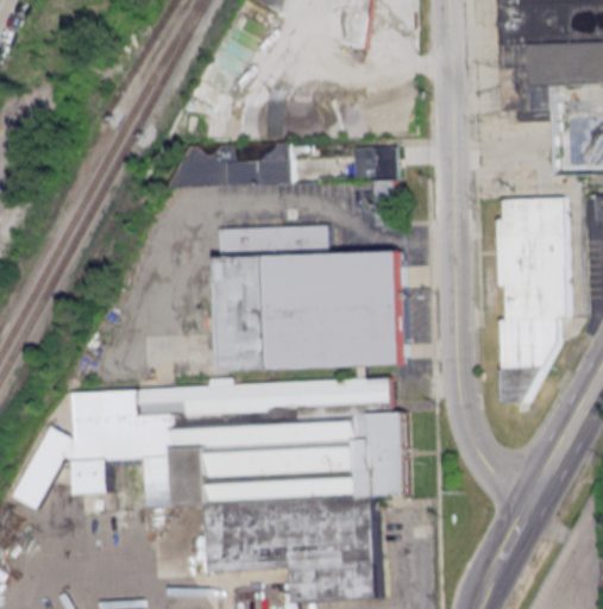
[(602,171),(602,0),(496,0),(501,112),(551,111),(553,174),(602,171)]
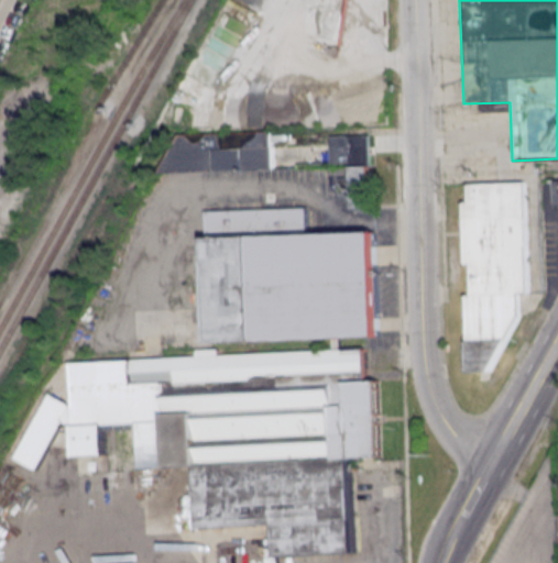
[(293,168),(292,146),(267,147),(266,131),(164,134),(165,172),(293,168)]
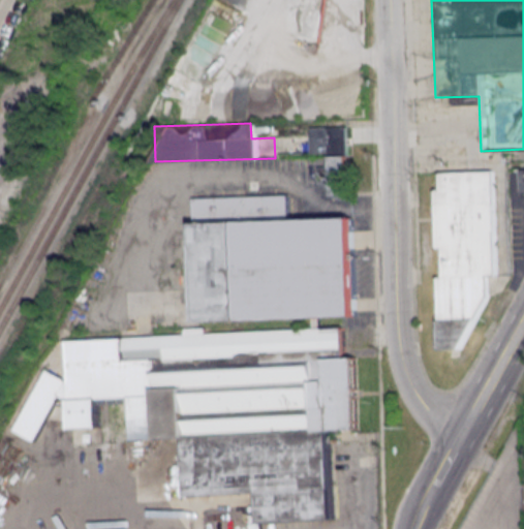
[(343,127),(306,127),(306,137),(324,137),(324,151),(343,151),(343,127)]
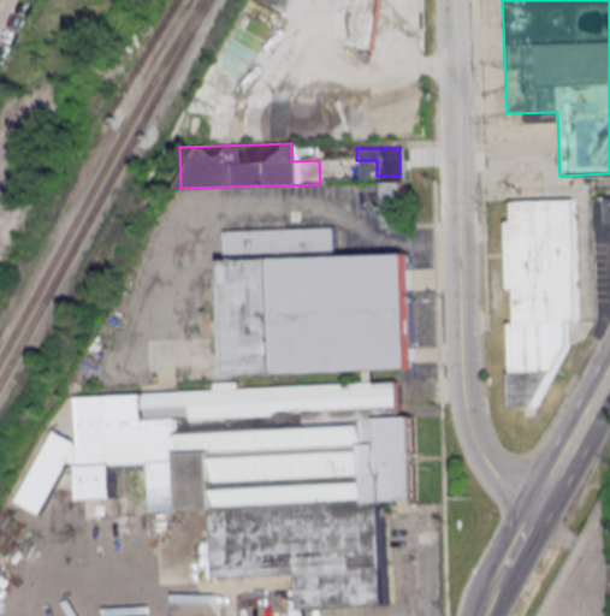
[(401,229),(401,182),(379,182),(379,229),(401,229)]
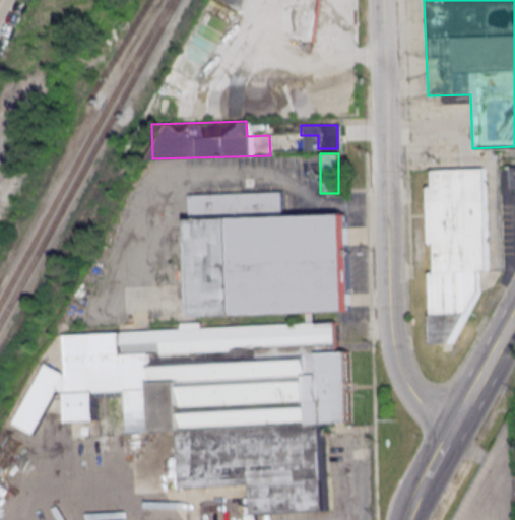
[(514,189),(514,167),(495,167),(495,190),(514,189)]
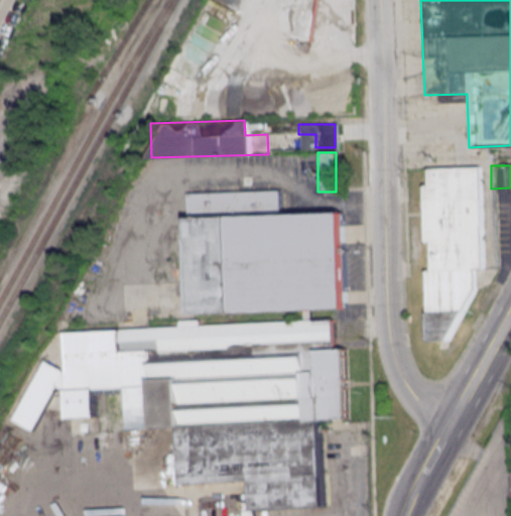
[(423,167),(423,180),(419,188),(420,242),(425,244),(425,265),(421,272),(422,341),(443,341),(472,284),(472,270),(479,270),(478,166),(423,167)]
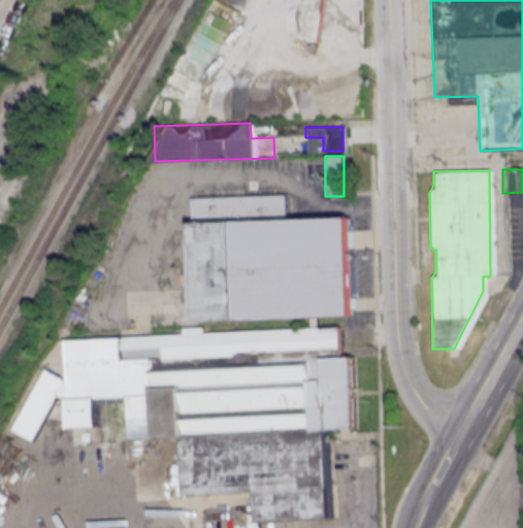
[(187,198),(192,321),(350,315),(346,217),(283,219),(282,194),(187,198)]
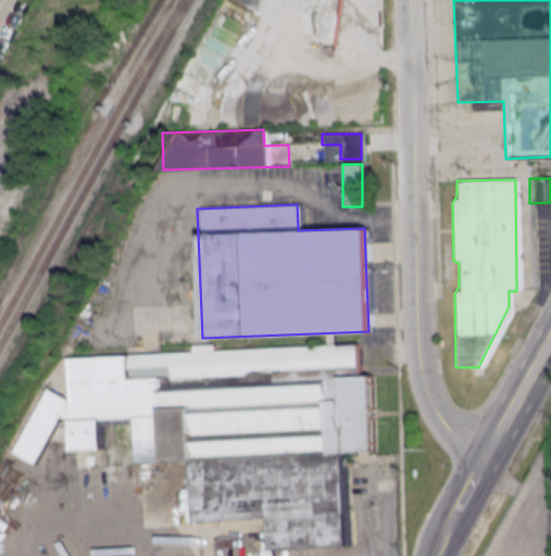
[(65,357),(67,401),(41,389),(11,453),(33,464),(44,439),(52,442),(69,442),(69,450),(98,449),(97,427),(100,420),(133,419),(134,462),(188,459),(190,520),(266,518),(267,548),(346,545),(342,453),(371,452),(367,378),(357,373),(355,344),(210,350),(210,345),(191,345),(188,353),(65,357)]
